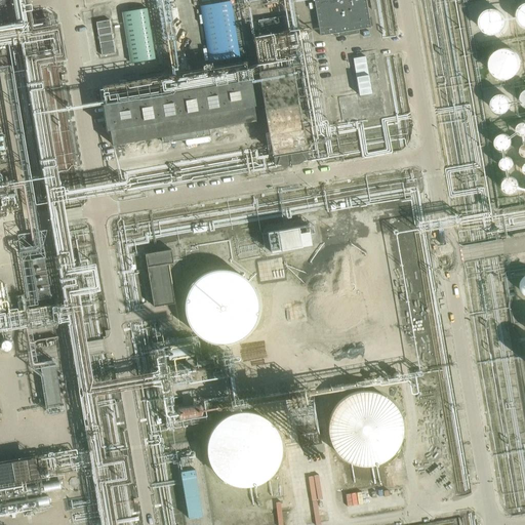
[(314,0),(320,35),(338,33),(339,36),(359,33),(358,29),(369,28),(365,0),(314,0)]
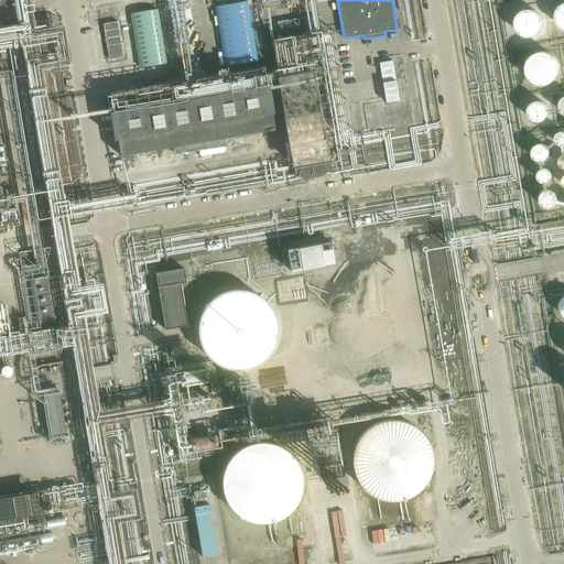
[(247,2),(215,8),(224,67),(257,63),(247,2)]
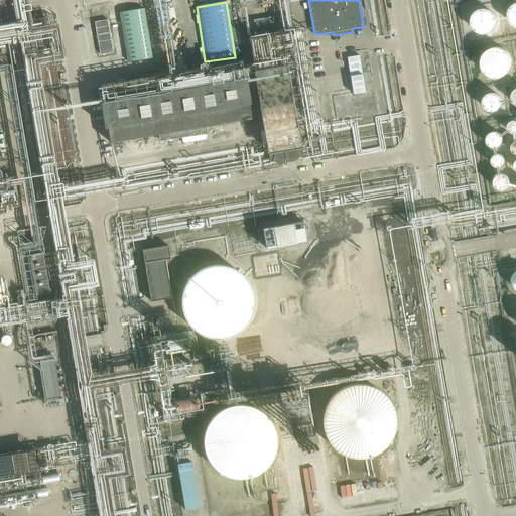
[(496,23),(496,22),(496,19),(495,17),(494,15),(492,12),(490,11),(488,9),(485,9),(482,9),(480,9),(477,10),(474,12),(473,13),(471,15),(470,17),(469,20),(469,23),(470,25),(470,27),(471,30),(473,32),(475,33),(477,35),(480,36),(482,36),(484,36),(487,35),(489,34),(492,33),(493,31),(495,28),(496,25),(496,23)]
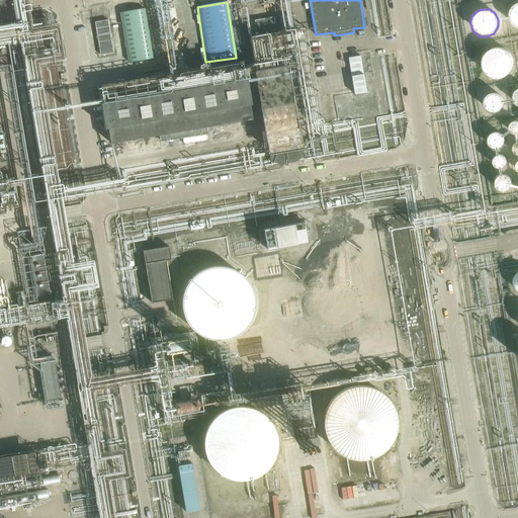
[(97,20),(99,55),(113,54),(111,19),(97,20)]
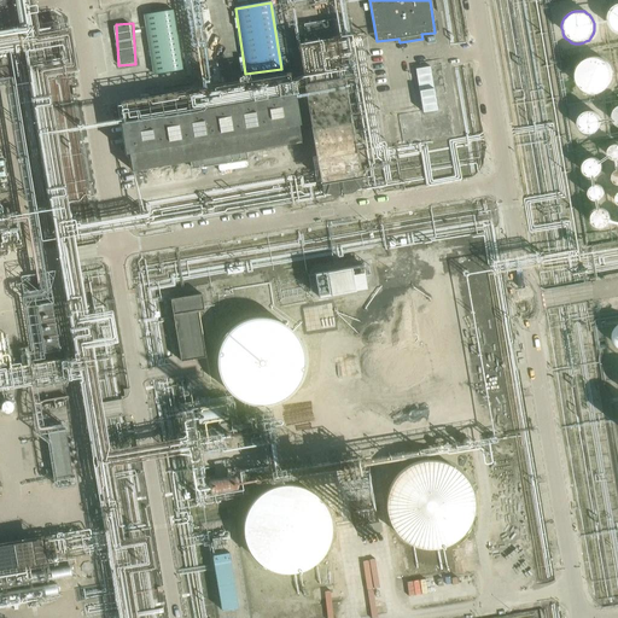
[(612,75),(612,71),(611,66),(608,63),(606,60),(604,59),(599,57),(595,57),(593,57),(588,57),(586,58),(583,60),(581,62),(578,64),(577,68),(576,71),(576,75),(576,79),(577,81),(578,85),(581,87),(584,89),(587,92),(590,93),(593,93),(596,93),(600,92),(604,89),(606,88),(610,85),(611,82),(612,79),(612,75)]
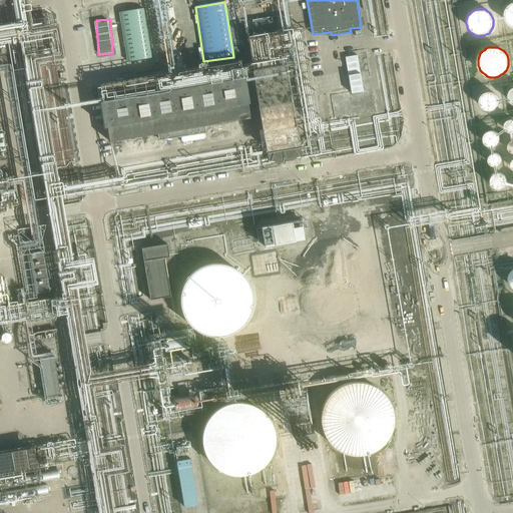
[(331,120),(371,113),(360,50),(339,53),(345,89),(326,92),(331,120)]
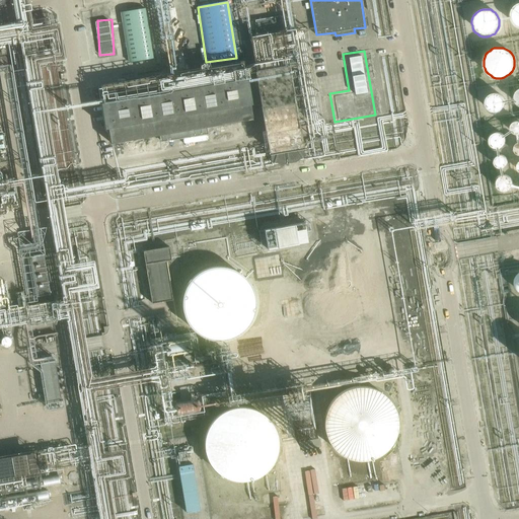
[(289,65),(255,71),(268,148),(270,148),(271,161),(281,164),(295,161),(305,156),(301,143),(303,143),(289,65)]
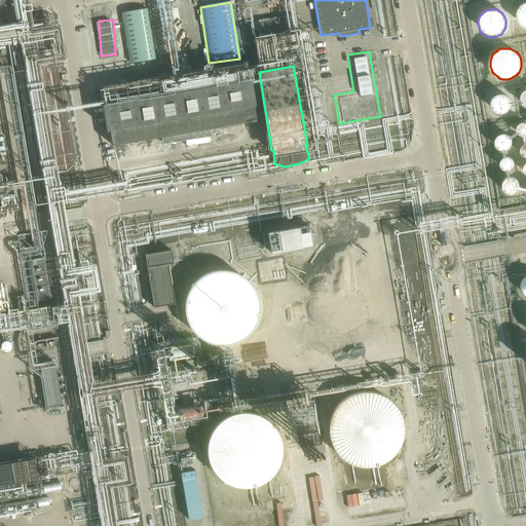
[(252,80),(106,103),(103,104),(107,130),(110,130),(112,145),(161,137),(162,143),(210,136),(209,128),(256,120),(254,105),(256,105),(252,80)]
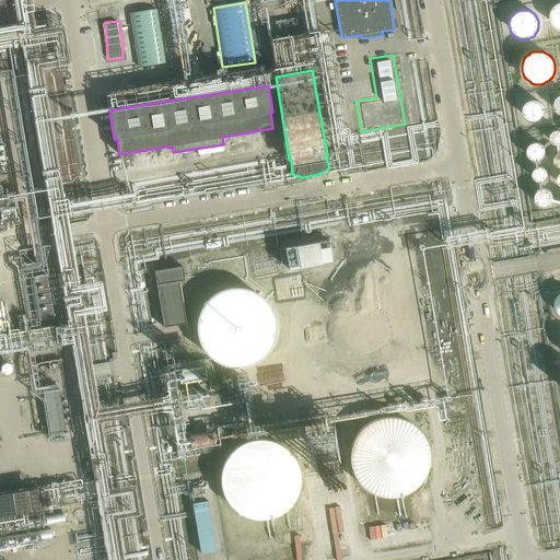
[(544,112),(544,111),(544,107),(541,104),(538,101),(535,101),(531,101),(528,102),(526,103),(525,104),(524,107),(523,111),(524,114),(525,116),(526,118),(529,120),(533,121),(537,120),(539,119),(541,118),(543,116),(544,114),(544,112)]
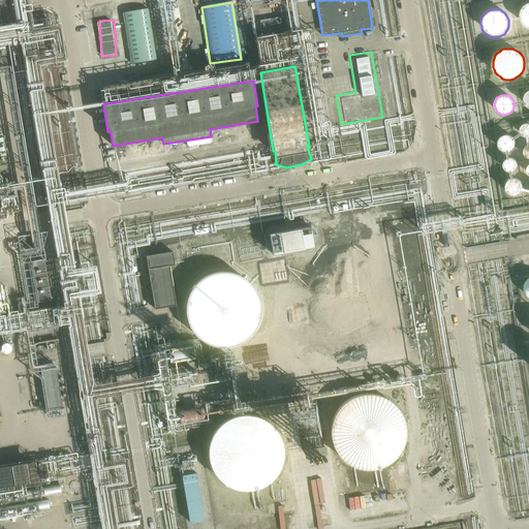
[(528,124),(527,124),(524,124),(522,125),(520,128),(520,131),(520,133),(521,135),(524,137),(526,138),(528,137),(528,124)]
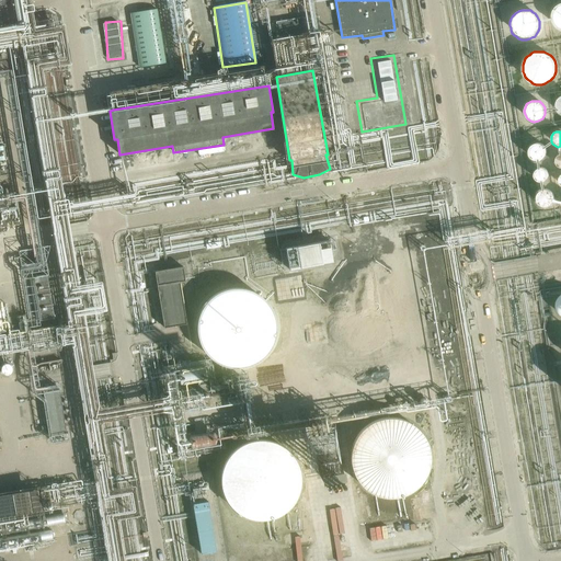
[(546,151),(545,148),(542,145),(539,142),(536,142),(534,144),(530,146),(529,148),(528,151),(529,155),(531,157),(535,159),(537,159),(540,159),(544,157),(545,155),(546,151)]
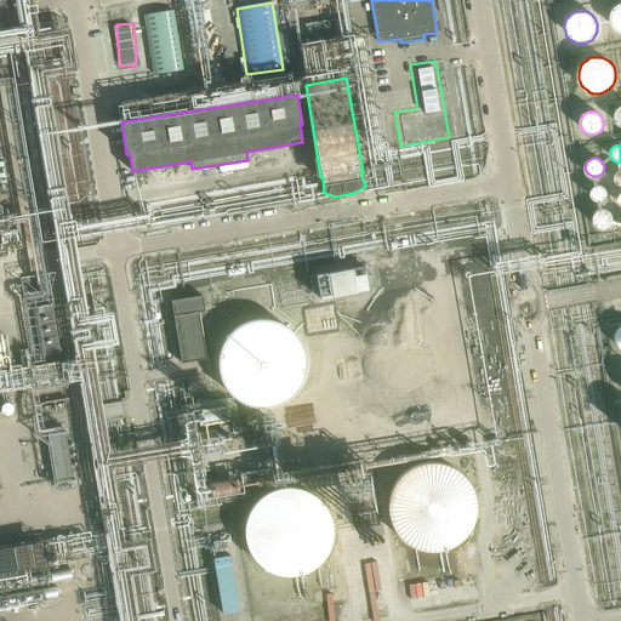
[(607,193),(605,189),(604,187),(602,186),(598,184),(594,184),(593,186),(591,189),(590,192),(590,195),(592,198),(594,200),(597,200),(600,200),(603,199),(605,195),(607,193)]
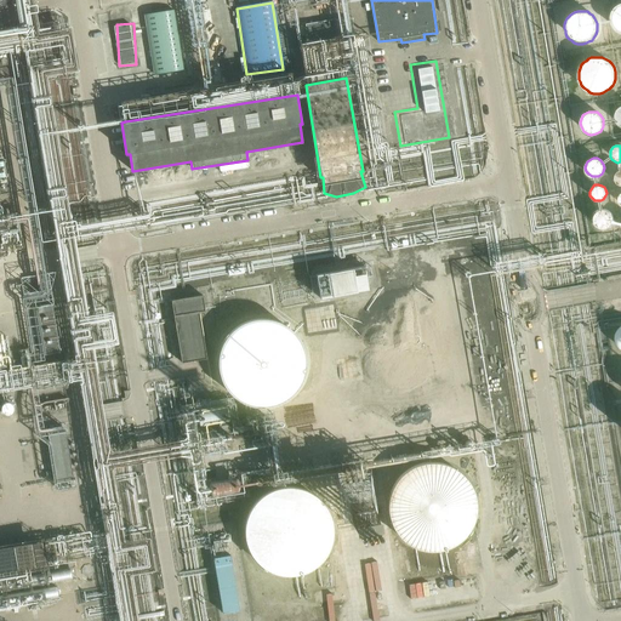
[(611,221),(611,220),(610,216),(609,214),(605,211),(602,210),(598,211),(596,214),(593,216),(592,220),(593,224),(594,227),(597,228),(600,229),(604,229),(608,227),(610,224),(611,221)]
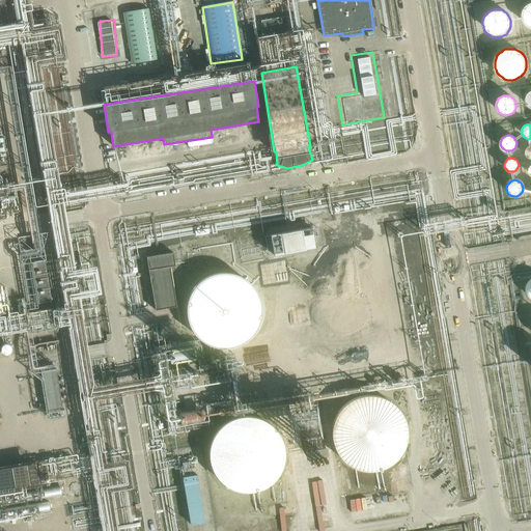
[(271,230),(275,254),(315,248),(312,224),(271,230)]
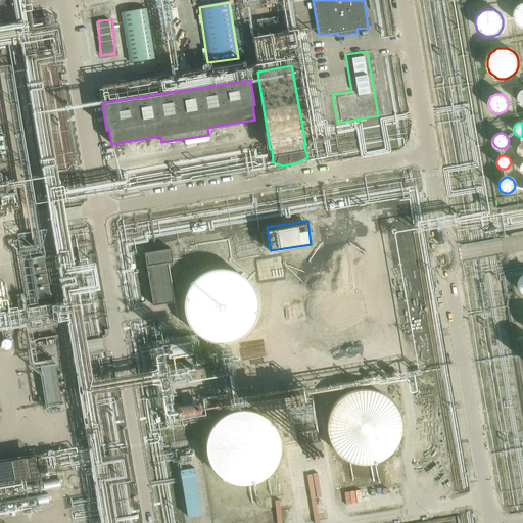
[(43,243),(41,233),(24,236),(26,246),(43,243)]
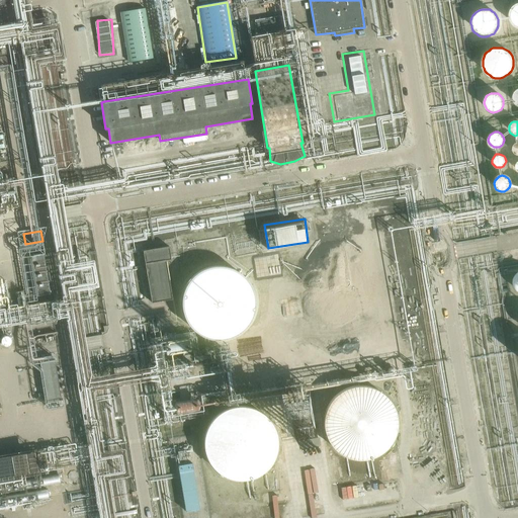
[(375,280),(374,273),(372,266),(369,259),(364,254),(359,249),(354,247),(352,245),(347,244),(343,243),(338,243),(333,243),(329,244),(325,245),(322,247),(318,249),(312,254),(308,259),(306,263),(304,266),(301,273),(301,280),(301,287),(304,293),(307,299),(312,306),(315,309),(318,312),(323,314),(326,316),(331,317),(338,318),(345,317),(348,316),(352,315),(358,312),(362,309),(365,306),(369,300),(372,294),(374,287),(375,280)]
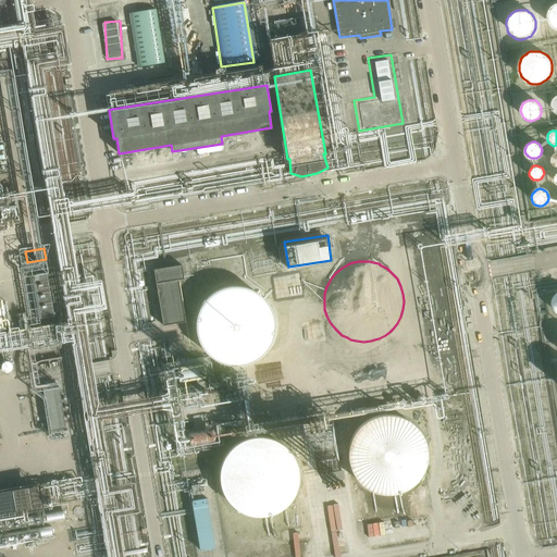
[(182,264),(155,269),(164,324),(186,321),(180,279),(185,277),(182,264)]
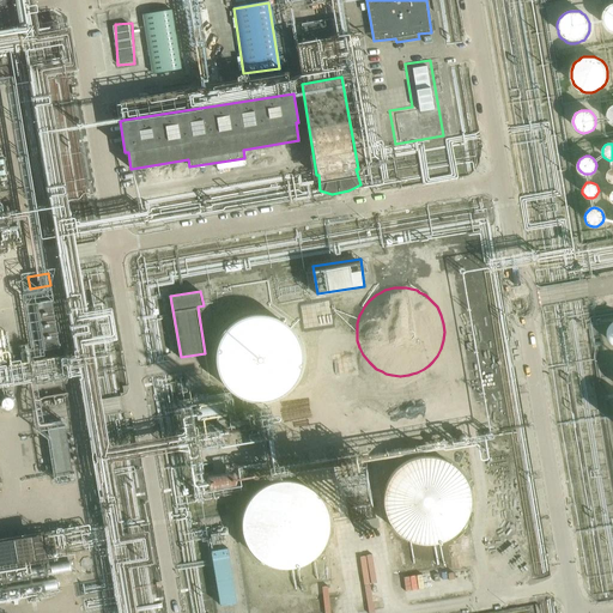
[(36,303),(44,350),(59,347),(52,301),(36,303)]
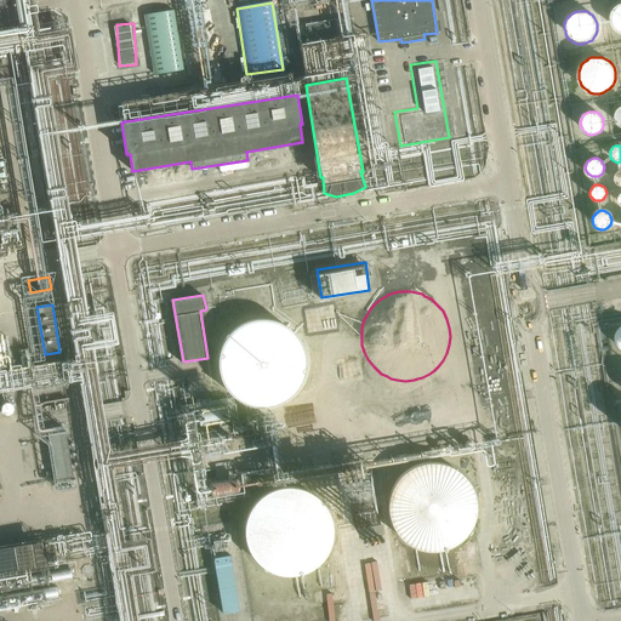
[(307,363),(307,362),(307,357),(307,353),(303,345),(300,336),(294,330),(290,326),(286,324),(281,320),(278,319),(269,317),(260,317),(251,318),(248,319),(243,320),(238,324),(234,326),(228,331),(223,339),(220,345),(217,354),(216,363),(217,371),(220,380),(222,383),(224,387),(229,394),(235,399),(244,404),(248,405),(254,406),(261,408),(269,406),(278,405),(286,400),(290,398),(294,394),(300,387),(302,383),(305,380),(307,371),(307,363)]
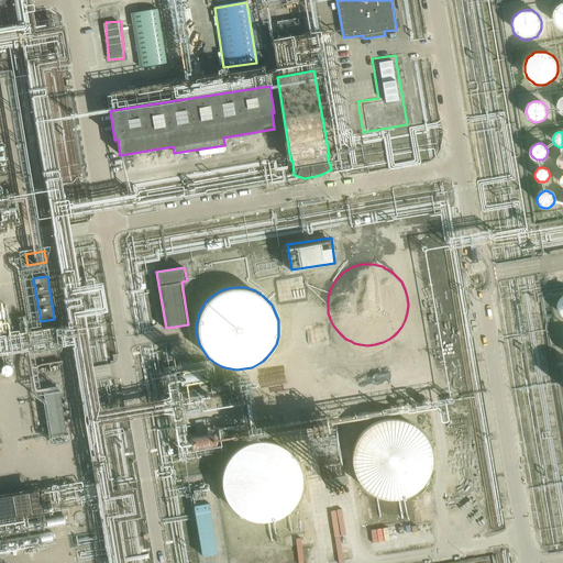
[(0,353),(45,345),(42,328),(0,335),(0,353)]
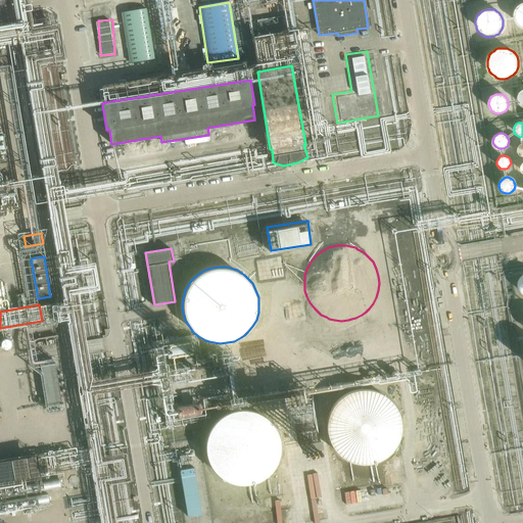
[(54,363),(41,366),(47,406),(61,403),(54,363)]
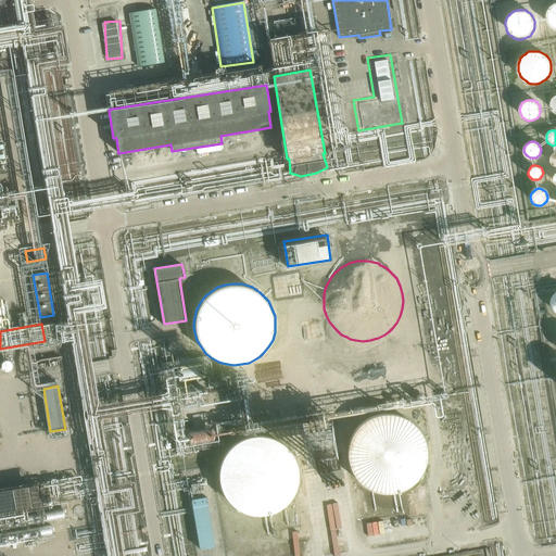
[(427,454),(427,449),(427,442),(425,436),(422,430),(419,425),(415,420),(411,416),(405,413),(400,411),(393,409),(387,408),(381,409),(375,411),(369,413),(364,416),(359,420),(355,425),(352,430),(350,436),(348,442),(348,449),(348,454),(350,460),(352,466),(355,471),(359,477),(364,480),(369,483),(375,485),(381,488),(387,488),(393,488),(400,485),(405,483),(411,480),(415,477),(419,471),(422,466),(425,460),(427,454)]
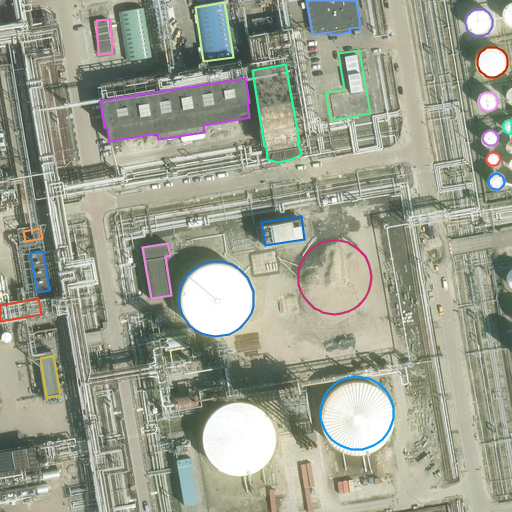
[(275,440),(275,435),(275,429),(273,423),(271,418),(268,413),(264,408),(260,405),(255,402),(249,399),(244,398),(238,398),(232,398),(226,399),(221,402),(216,405),(212,408),(208,413),(205,418),(203,423),(201,429),(201,435),(201,441),(203,446),(205,452),(208,457),(212,461),(216,465),(221,468),(227,470),(232,471),(238,472),(244,471),(249,470),(255,468),(260,465),(264,461),(268,456),(271,452),(273,446),(275,440)]
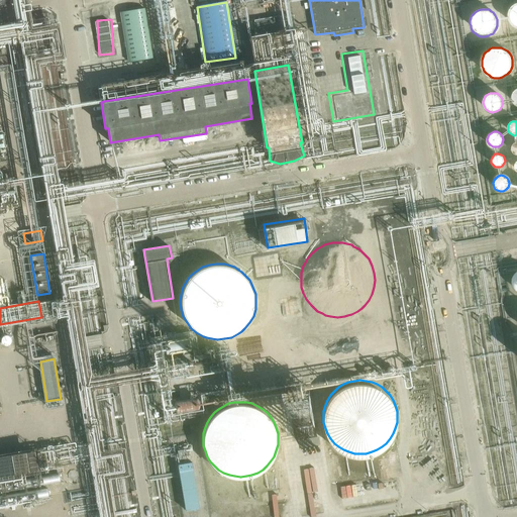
[(0,516),(0,506),(29,502),(28,498),(47,495),(45,483),(58,481),(55,466),(78,462),(75,443),(0,454),(0,516)]
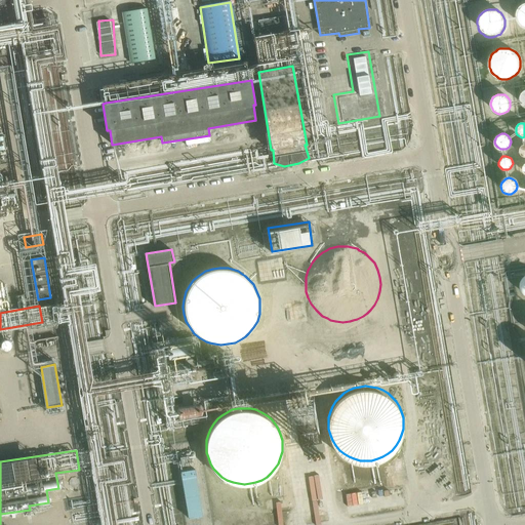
[(180,473),(188,520),(202,518),(194,471),(180,473)]
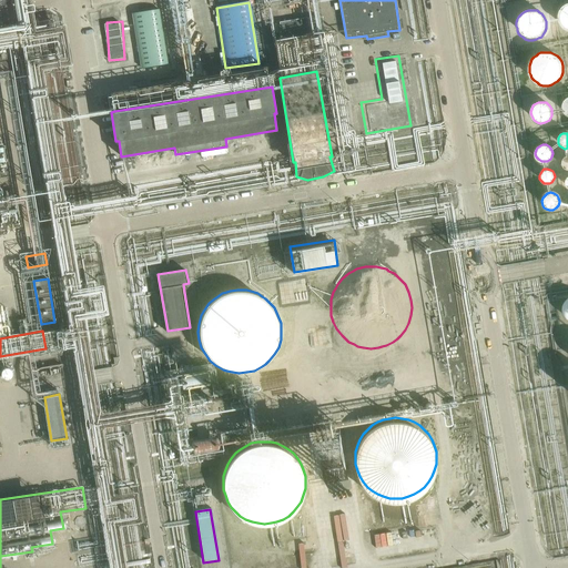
[(89,539),(90,560),(102,560),(101,538),(89,539)]
